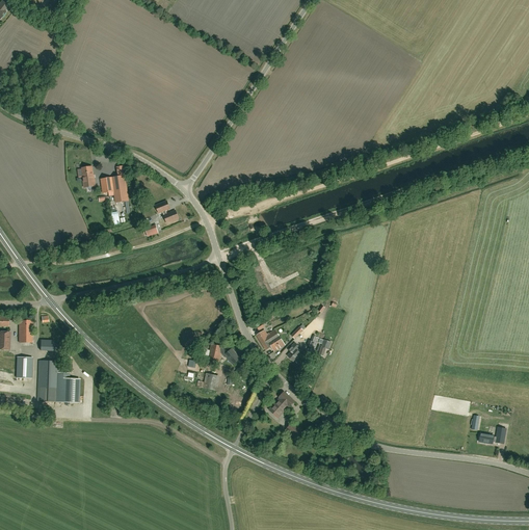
[(46,0),(44,3),(52,10),(60,0),(46,0)]
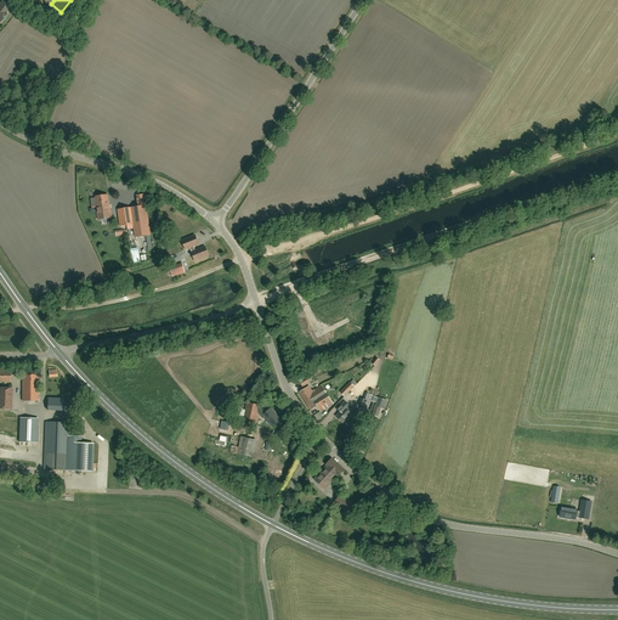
[(107,207),(106,207),(103,193),(92,195),(94,204),(92,204),(95,218),(108,215),(107,207)]
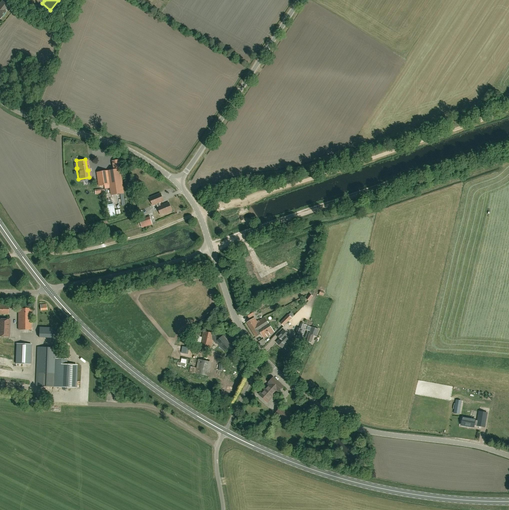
[(105,169),(94,171),(96,184),(107,183),(105,169)]
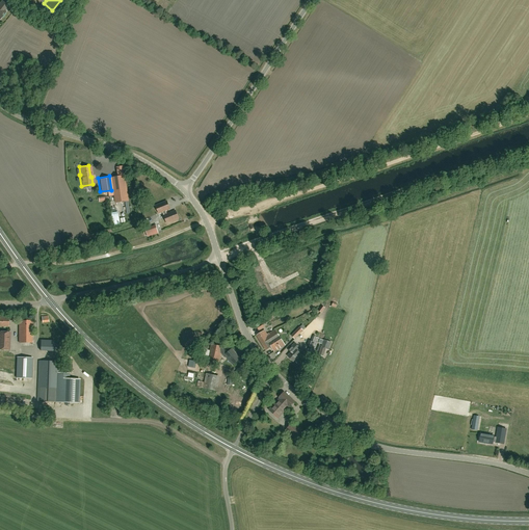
[(164,221),(176,217),(173,209),(164,212),(162,209),(166,207),(163,200),(153,204),(156,212),(159,210),(164,221)]
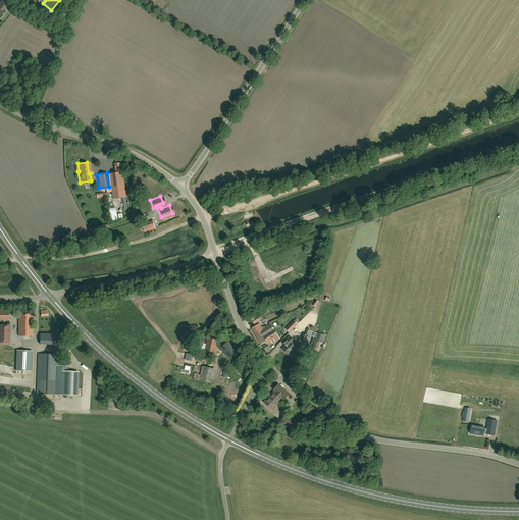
[(140,223),(143,230),(152,227),(150,219),(140,223)]
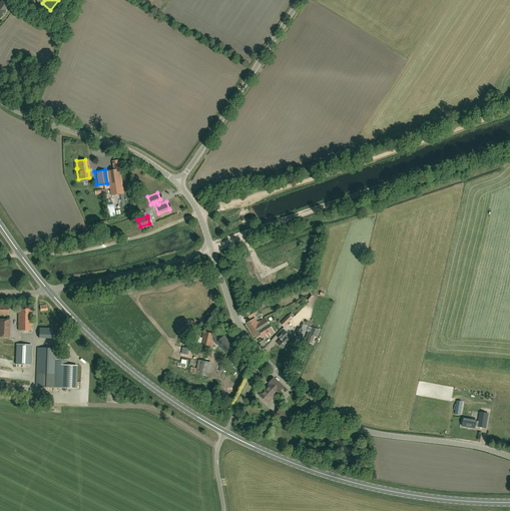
[(28,329),(28,308),(15,307),(15,329),(28,329)]
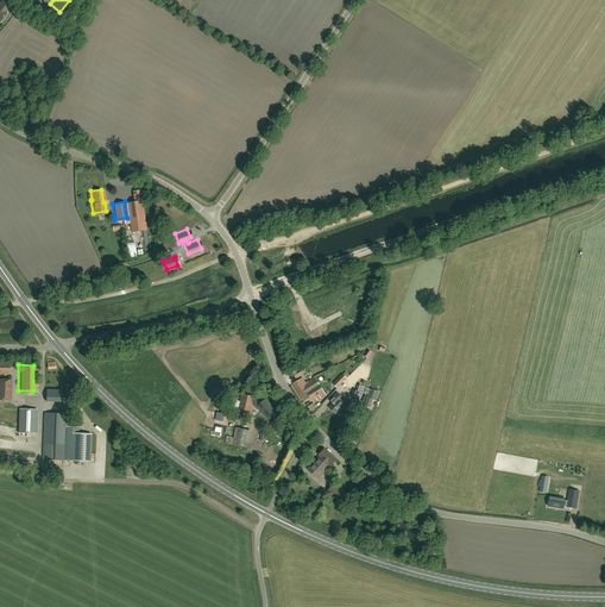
[(296,368),(290,371),(294,377),(300,374),(296,368)]
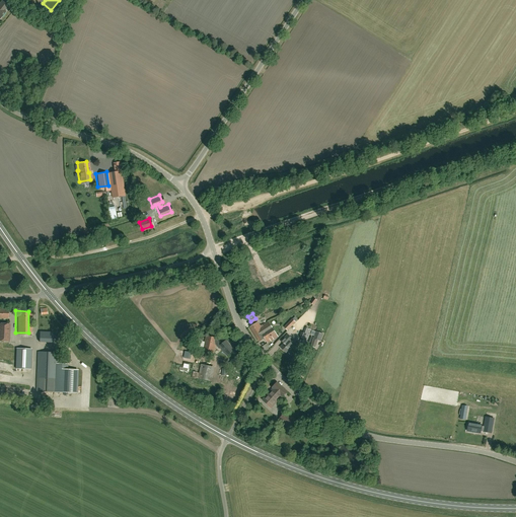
[(290,316),(281,325),(285,328),(295,317),(292,314),(290,317),(290,316)]
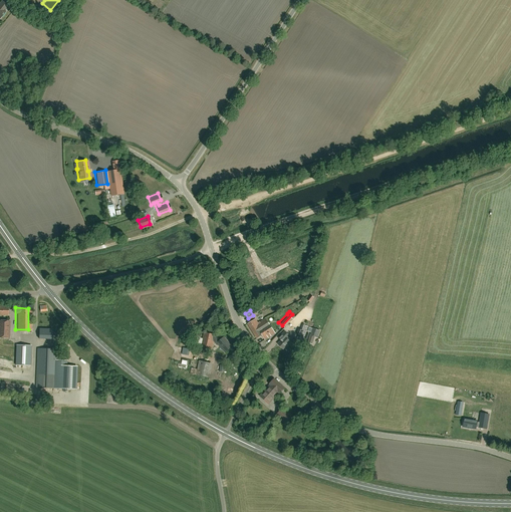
[(262,337),(272,331),(262,316),(255,321),(253,317),(245,322),(254,336),(259,333),(262,337)]
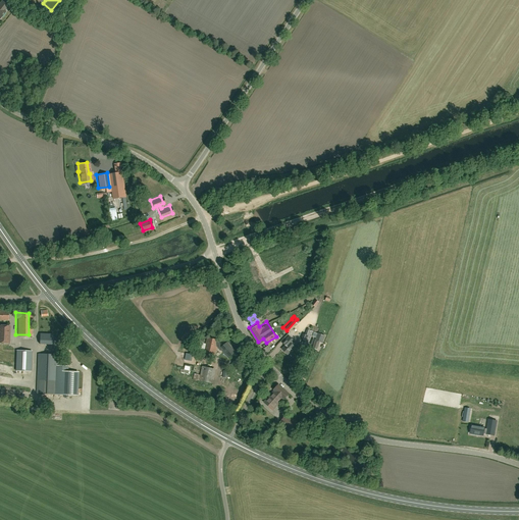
[(305,345),(311,329),(305,327),(302,332),(301,332),(299,338),(303,340),(301,344),(305,345)]
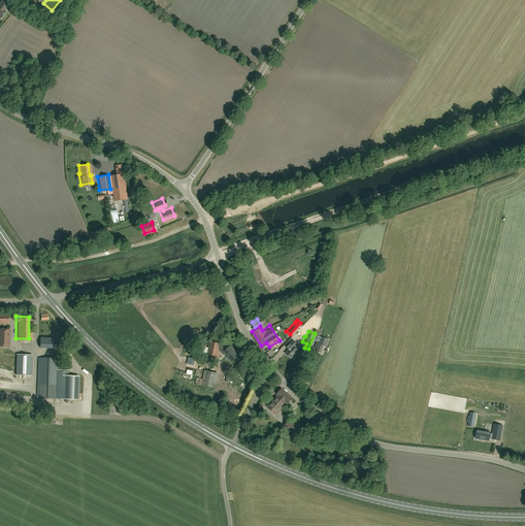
[(51,336),(37,335),(37,346),(51,347),(51,336)]
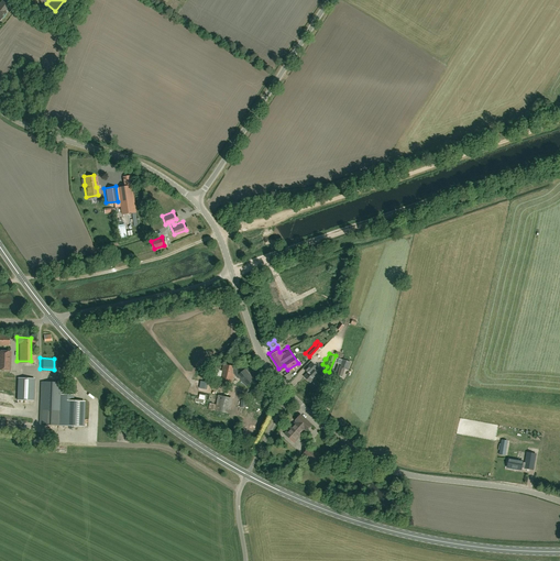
[(344,367),(347,360),(340,358),(335,373),(339,375),(341,366),(344,367)]
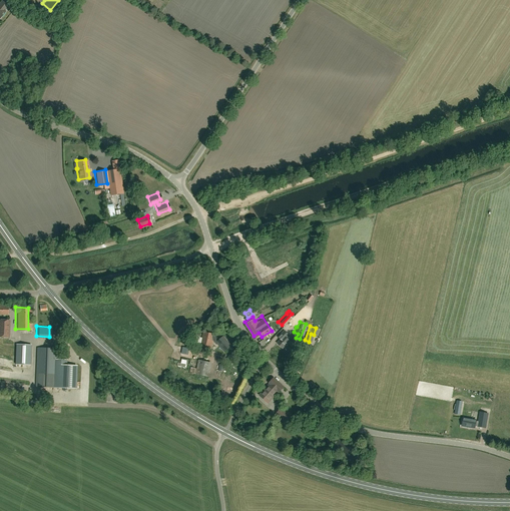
[(280,347),(287,340),(284,336),(286,333),(282,329),(277,334),(279,336),(274,341),(280,347)]
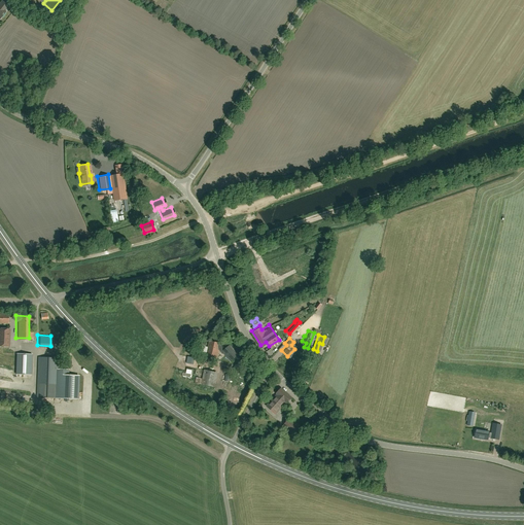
[(228,359),(235,353),(226,344),(221,348),(217,343),(217,342),(206,339),(203,354),(214,356),(216,348),(219,352),(220,351),(228,359)]
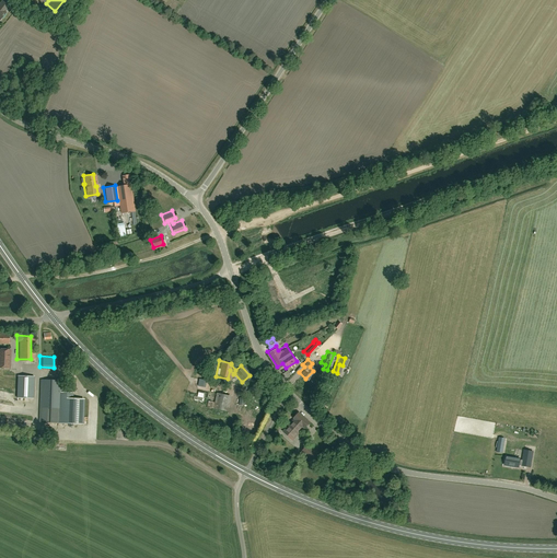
[(14,396),(30,396),(31,374),(15,374),(14,396)]
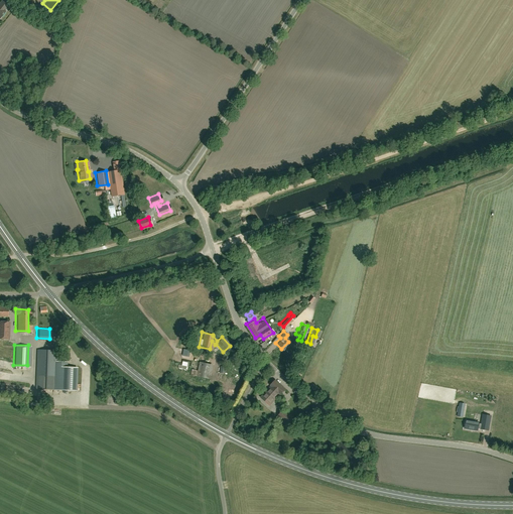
[(34,348),(34,374),(33,387),(53,388),(73,389),(74,366),(63,366),(65,360),(54,360),(55,349),(34,348)]
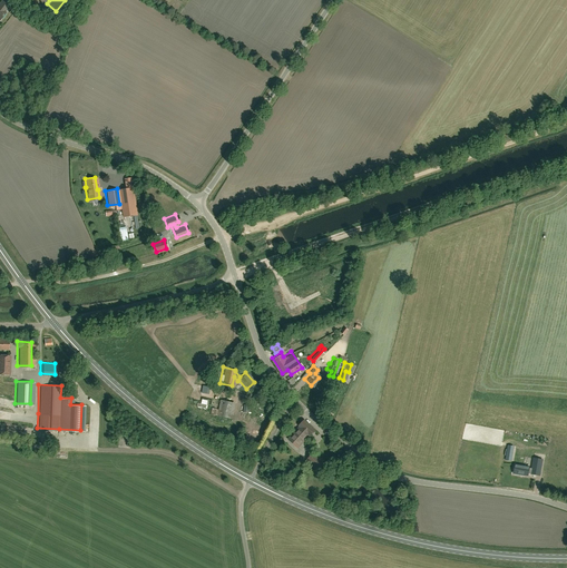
[(220,399),(218,408),(222,409),(221,417),(228,418),(231,400),(220,399)]
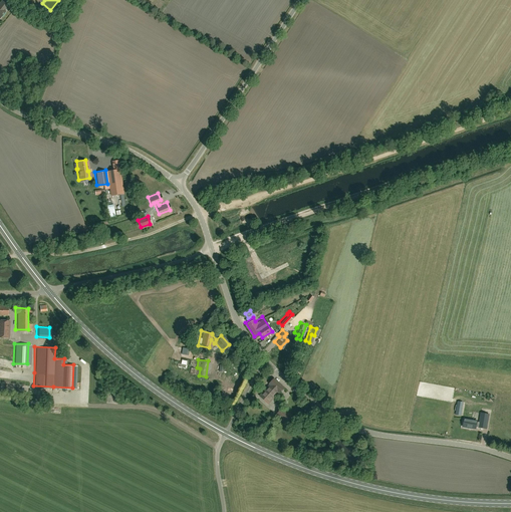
[(281,386),(271,376),(266,381),(267,382),(257,394),(266,402),(276,391),(276,392),(281,386)]
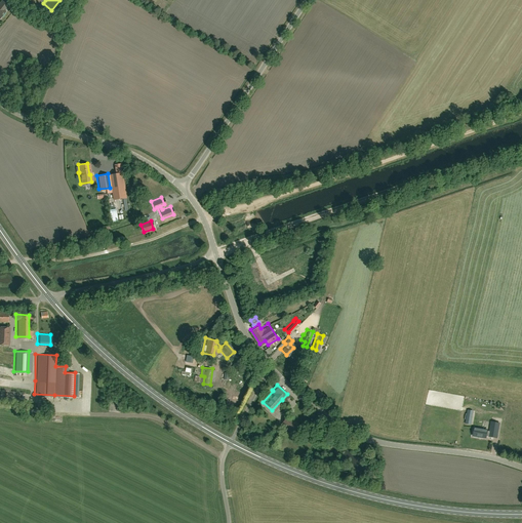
[(279,423),(291,433),(298,425),(286,414),(279,423)]
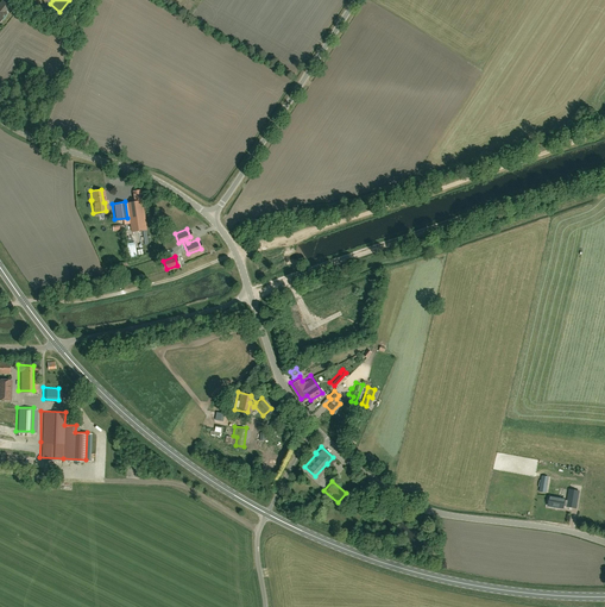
[(573,506),(575,489),(566,488),(563,499),(561,498),(561,496),(546,494),(544,504),(560,506),(560,504),(573,506)]
